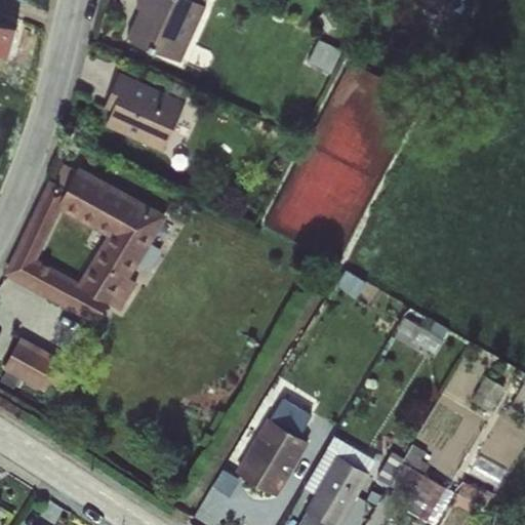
[(180,63),(206,6),(193,0),(137,0),(134,7),(139,9),(126,38),(180,63)]
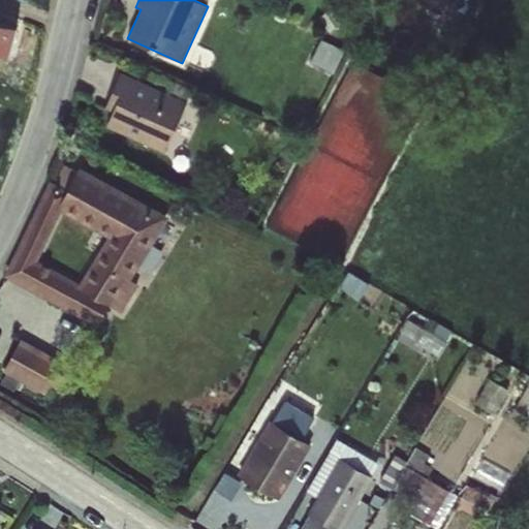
[(333,8),(319,18),(329,32),(342,23),(333,8)]
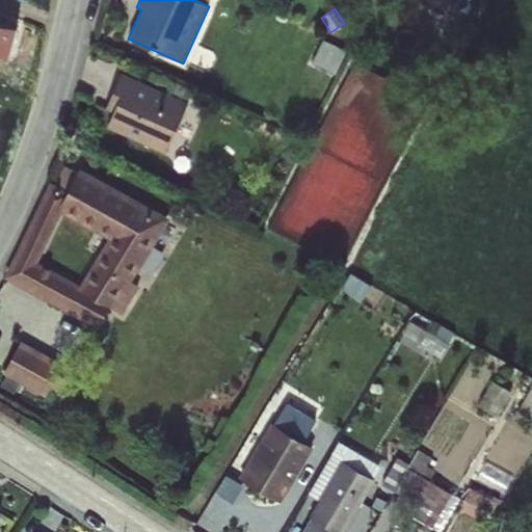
[(0,22),(0,54),(10,57),(18,27),(0,22)]
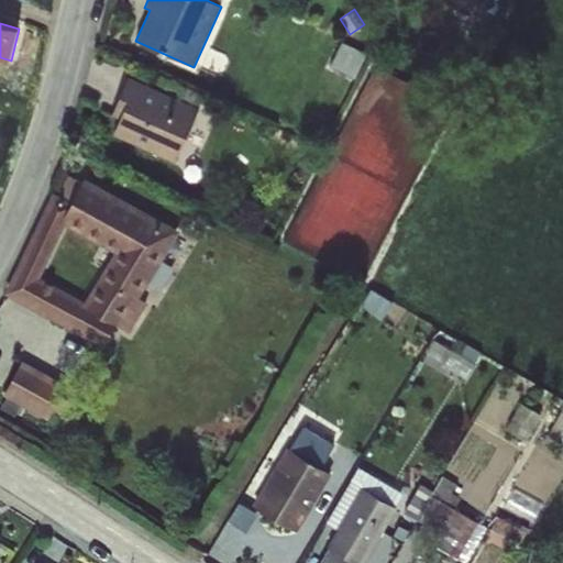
[(341,41),(331,66),(357,77),(367,53),(341,41)]
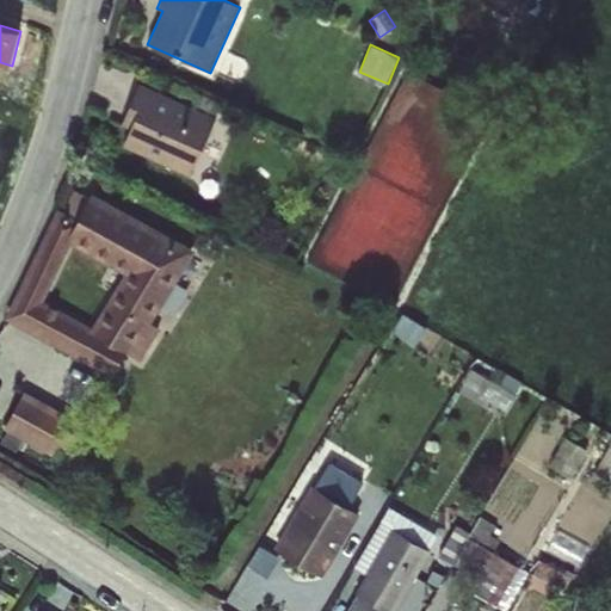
[(139,84),(121,125),(129,129),(122,147),(190,177),(216,118),(139,84)]
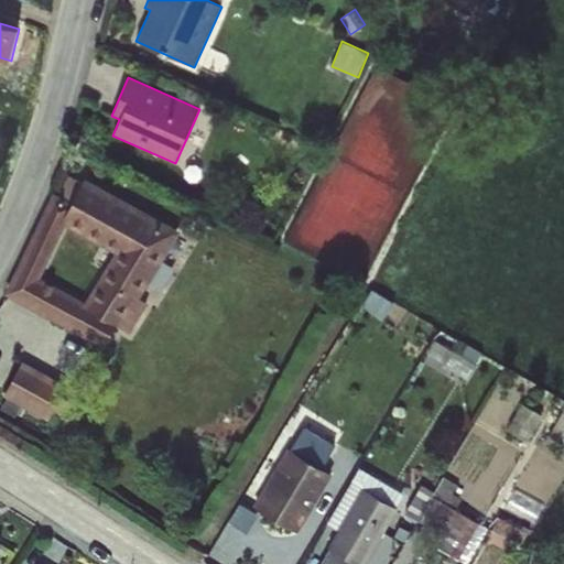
[(73,203),(87,179),(84,174),(67,175),(58,195),(73,203)]
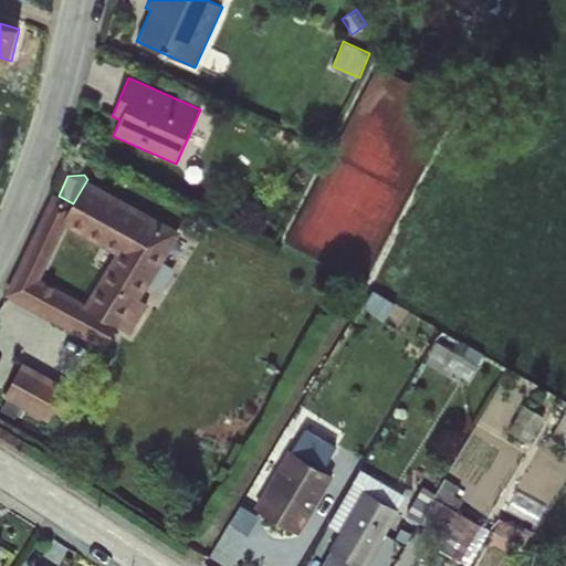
[(62,222),(65,224),(115,253),(85,304),(83,307),(116,327),(119,329),(179,232),(87,179),(73,203),(62,222)]
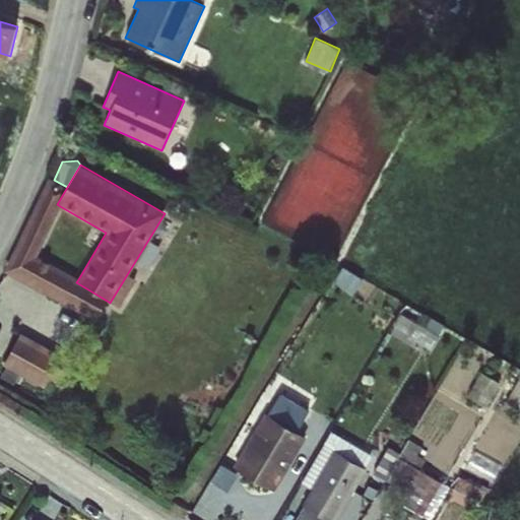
[(57,204),(67,187),(49,178),(4,272),(95,321),(107,301),(76,282),(78,279),(37,257),(60,206),(57,204)]
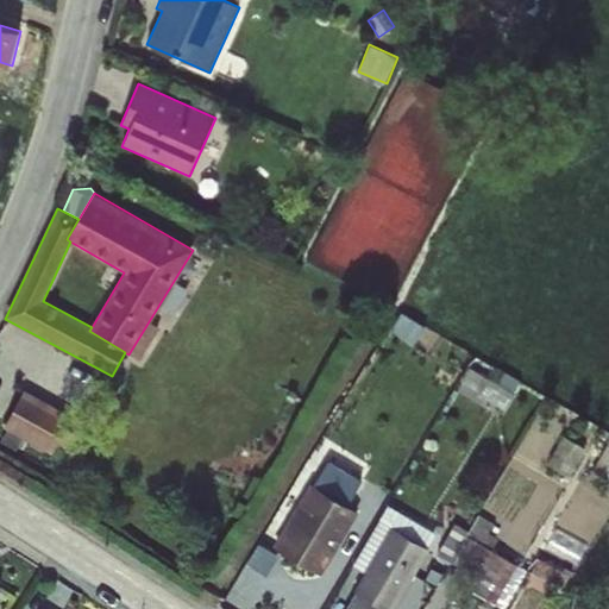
[(24,390),(4,427),(52,453),(71,418),(24,390)]
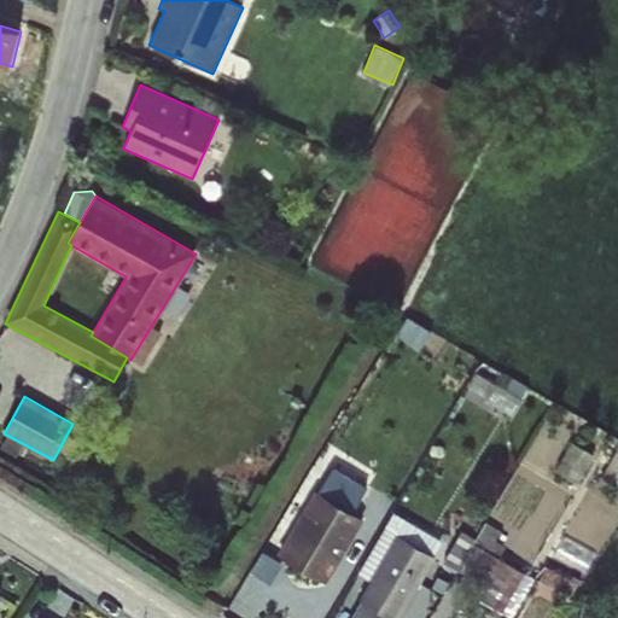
[(275,555),(324,582),(368,511),(356,505),(371,482),(332,460),(275,555)]
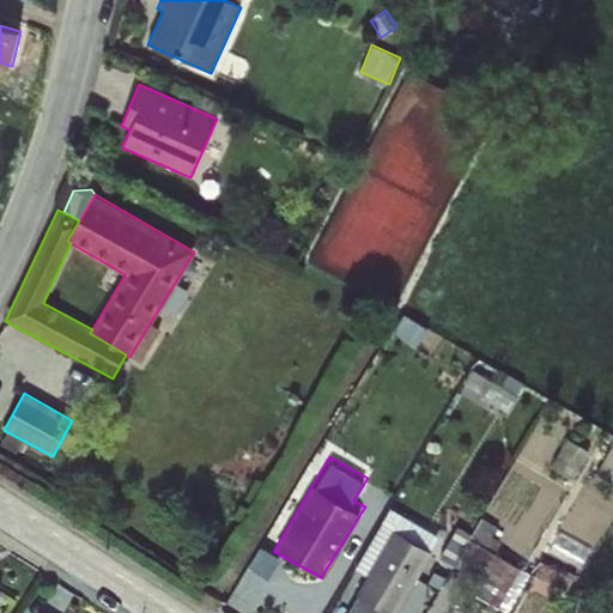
[(345,612),(398,612),(444,529),(390,503),(357,563),(368,570),(345,612)]
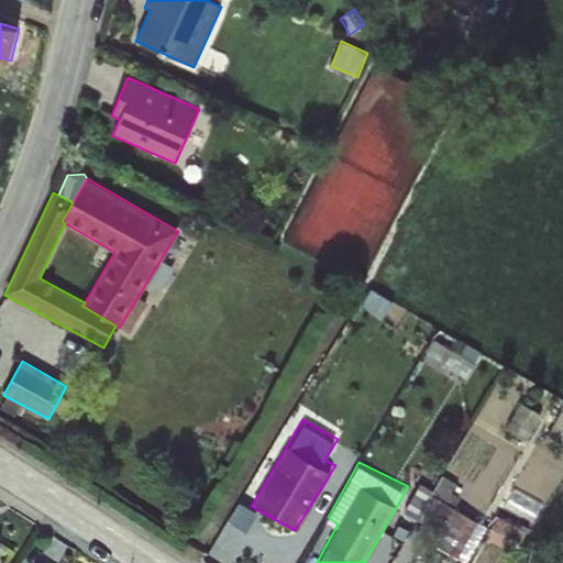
[(409,503),(419,511),(434,493),(423,484),(409,503)]
